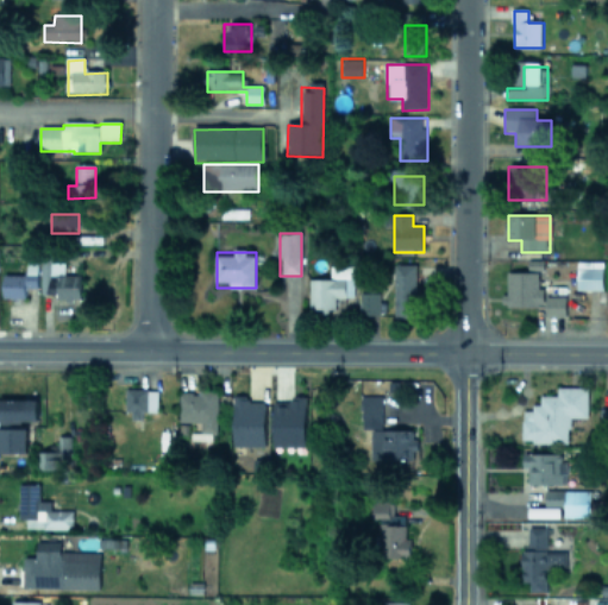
[(602,291),(602,263),(580,263),(580,291),(602,291)]
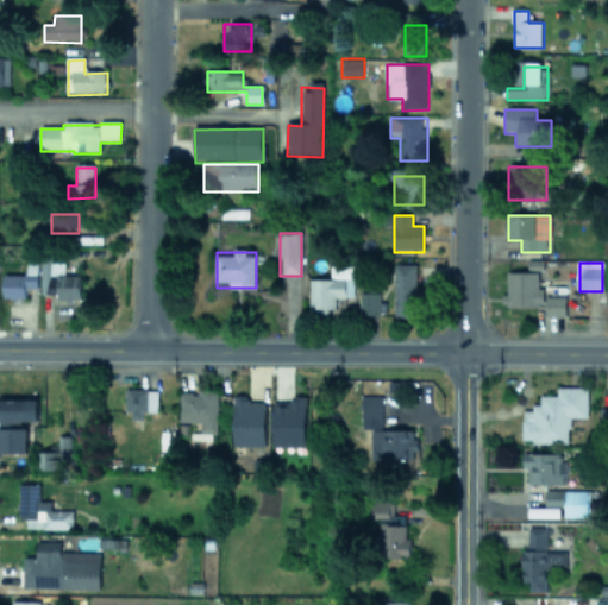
[(26,301),(26,290),(38,290),(38,265),(26,264),(26,277),(4,277),(4,300),(26,301)]
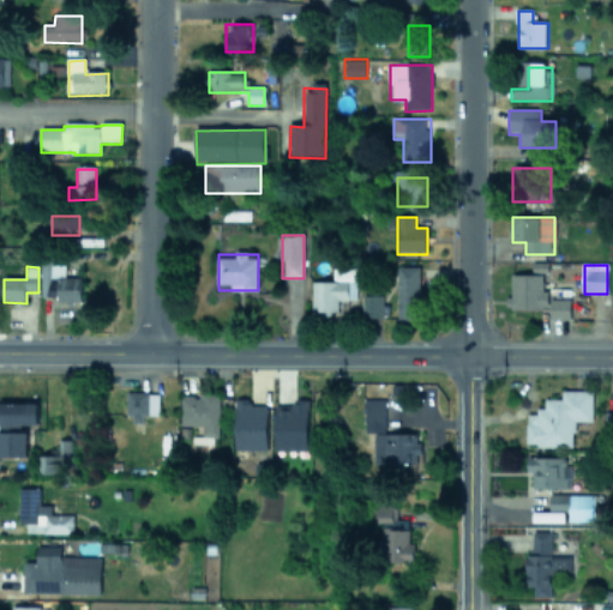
[(82,279),(65,279),(65,266),(41,266),(42,299),(58,299),(58,305),(82,305),(82,279)]
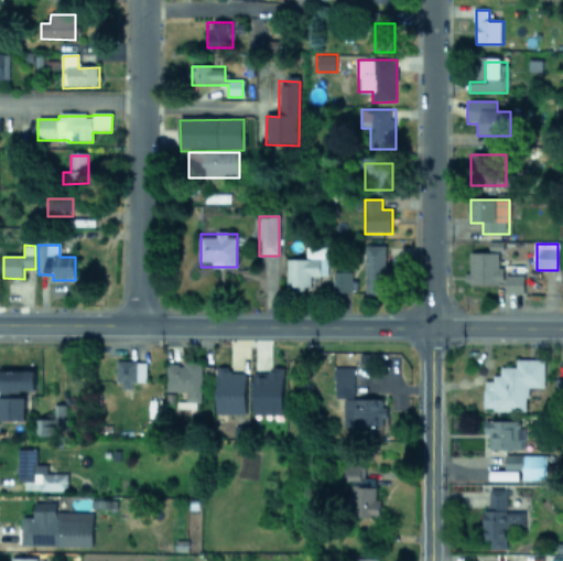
[(388,247),(366,247),(366,295),(388,295),(388,247)]
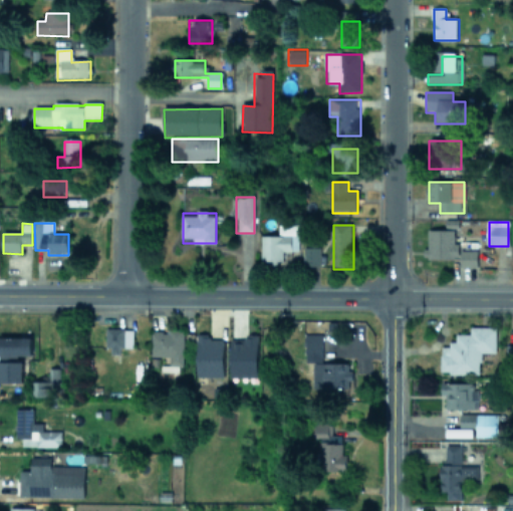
[(298,226),(279,226),(279,236),(261,236),(261,263),(282,263),(282,252),(298,252),(298,226)]
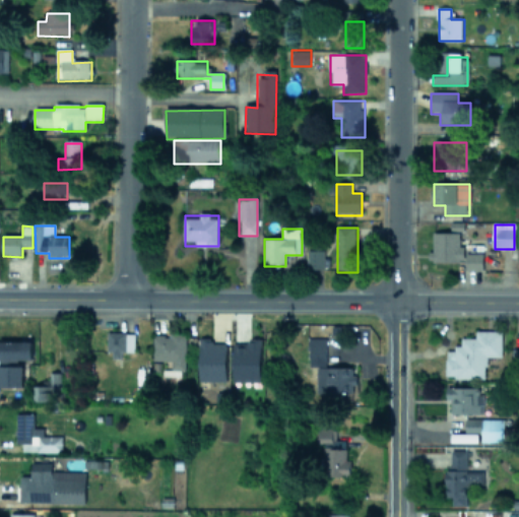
[(481,269),(481,255),(461,255),(461,245),(435,245),(435,269),(481,269)]
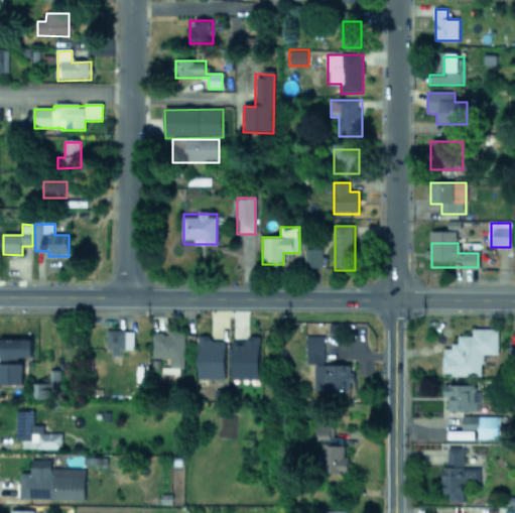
[(322,250),(305,250),(305,268),(322,268),(322,250)]
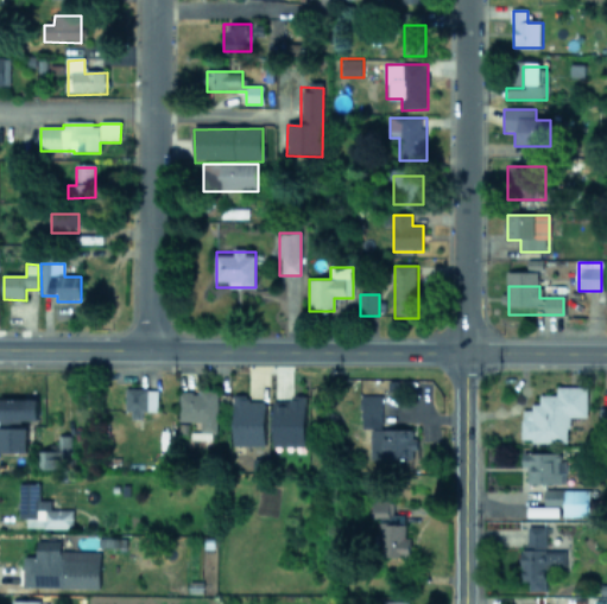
[(568,444),(568,420),(587,420),(587,389),(557,389),(557,398),(539,398),(539,409),(522,409),(522,444),(568,444)]
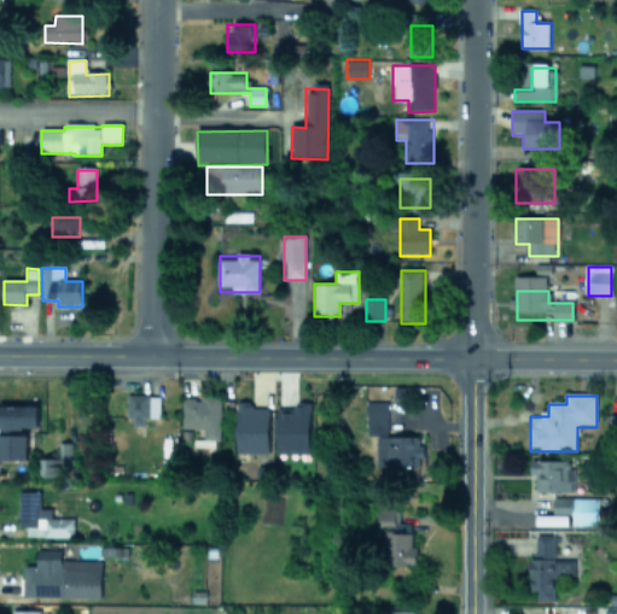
[(161,421),(161,398),(128,397),(127,420),(134,420),(134,428),(144,428),(144,420),(161,421)]
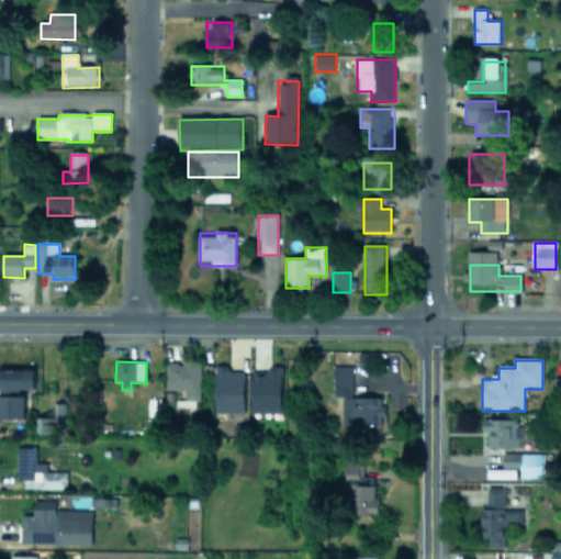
[(166,364),(165,392),(178,392),(178,409),(200,409),(200,365),(166,364)]
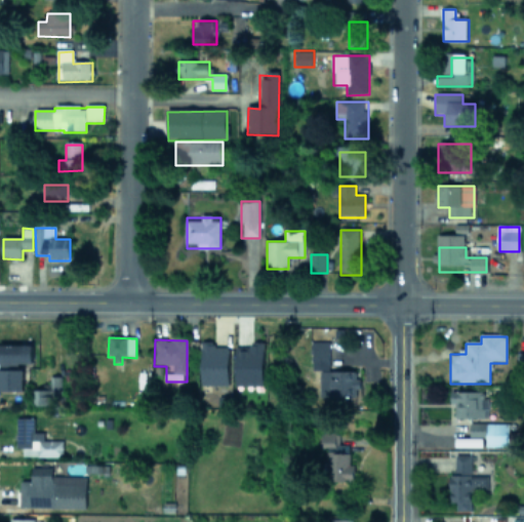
[(230,349),(214,349),(214,344),(202,344),(201,387),(229,388),(230,349)]
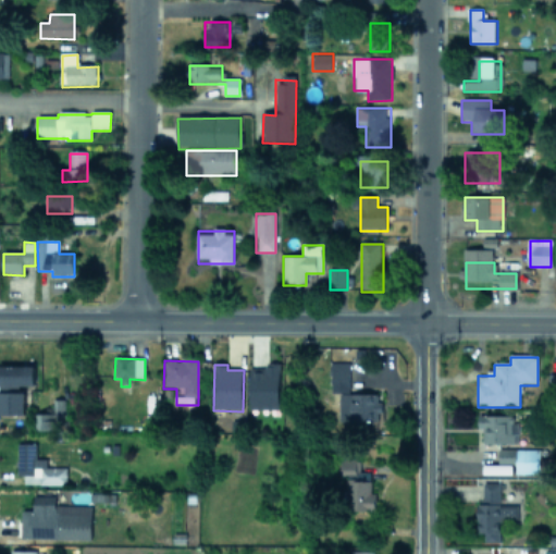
[(249,411),(279,411),(280,366),(267,365),(267,370),(250,370),(249,411)]
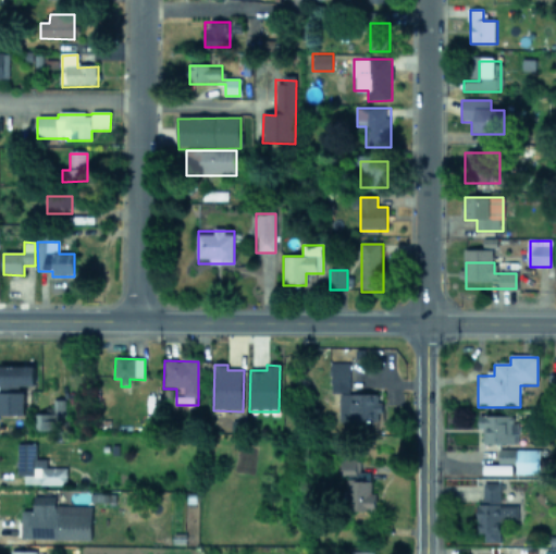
[(35,368),(0,367),(0,386),(35,388),(35,368)]
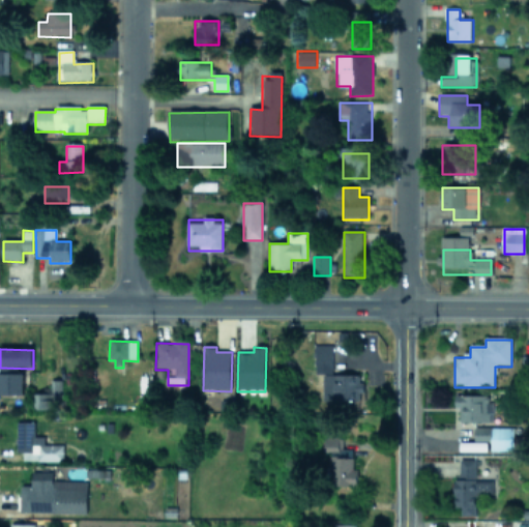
[(317,372),(333,372),(332,353),(316,354),(317,372)]
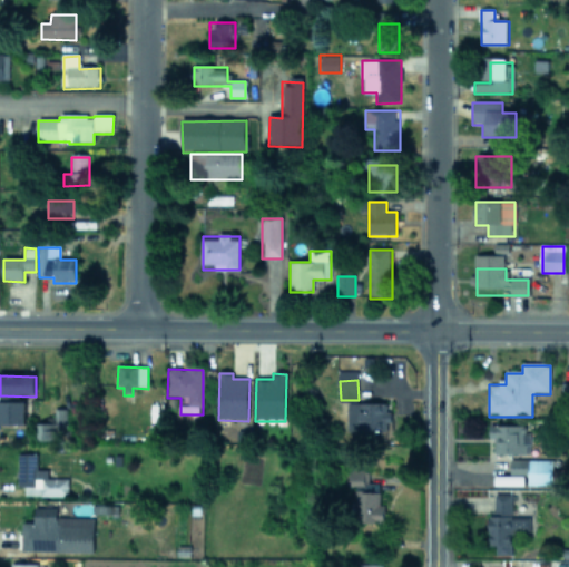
[(0,426),(26,427),(26,403),(0,402),(0,426)]
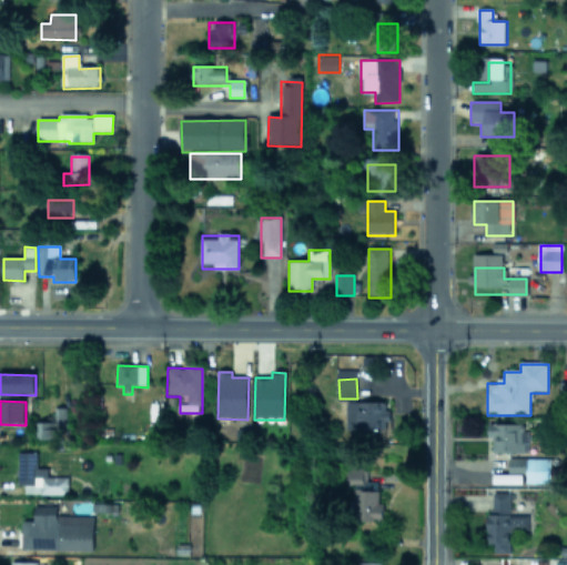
[(346,432),(387,432),(388,404),(346,403),(346,432)]
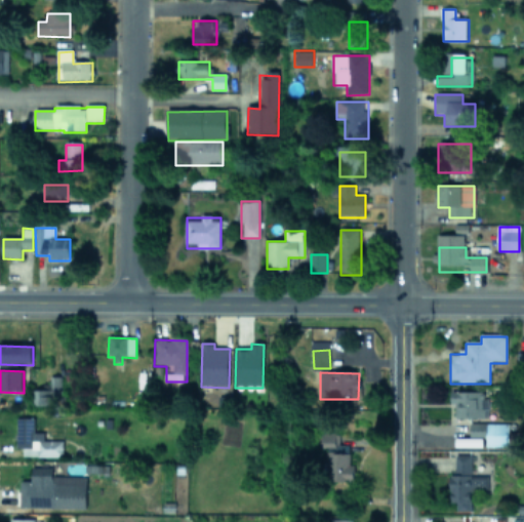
[(35,406),(51,406),(51,393),(35,394),(35,406)]
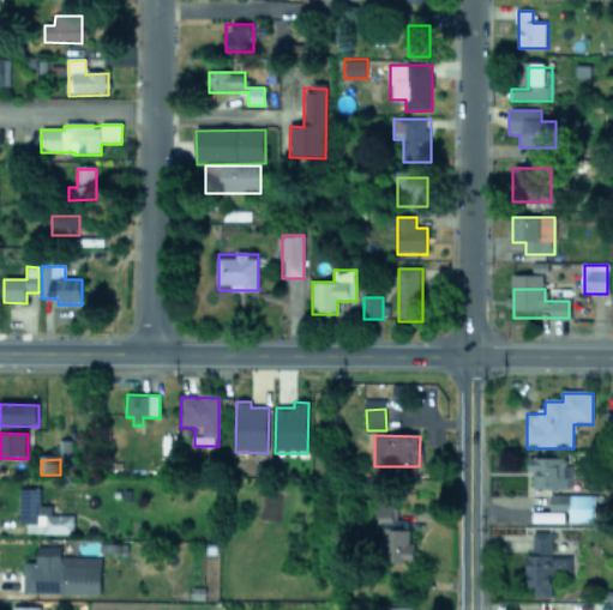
[(570,490),(571,459),(528,459),(528,473),(533,473),(533,490),(570,490)]
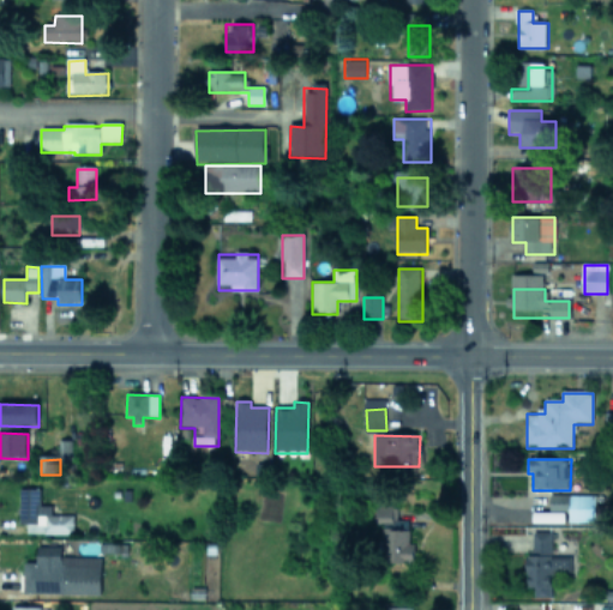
[(73,517),(52,517),(52,507),(40,507),(40,490),(20,490),(20,525),(26,525),(26,536),(73,536),(73,517)]
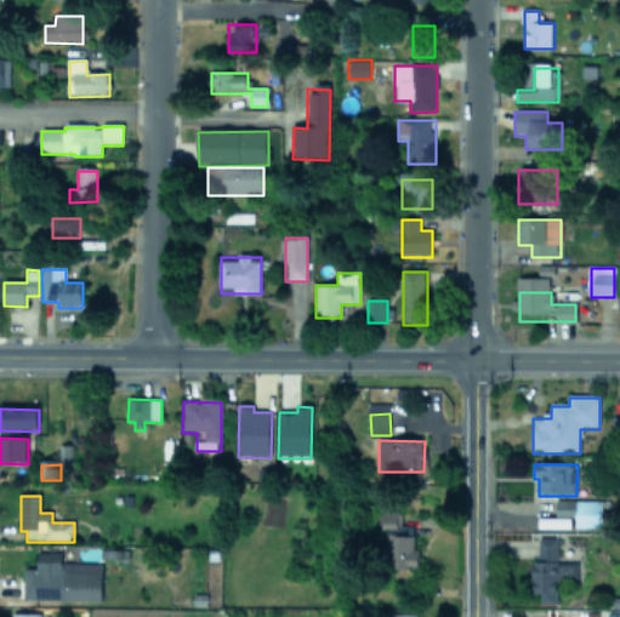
[(602,530),(602,502),(556,502),(557,518),(576,518),(576,530),(602,530)]
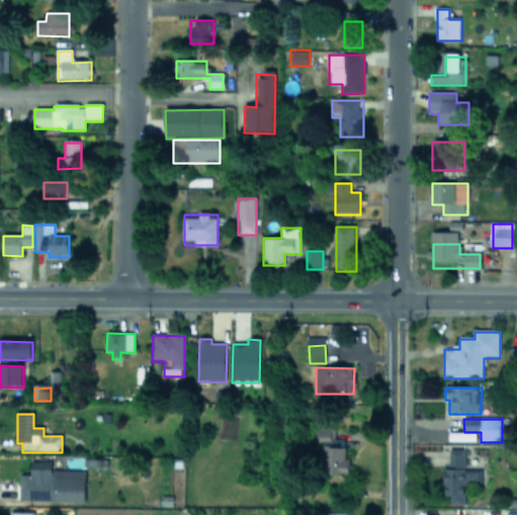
[(345,440),(332,440),(332,428),(317,428),(317,445),(323,445),(324,482),(349,482),(349,459),(345,459),(345,440)]
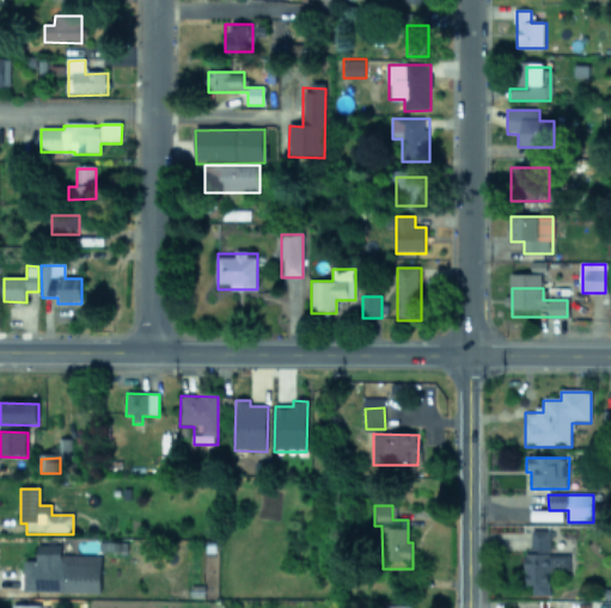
[(550,533),(532,533),(531,556),(525,556),(525,587),(532,587),(532,597),(549,597),(550,572),(568,572),(568,557),(550,557),(550,533)]
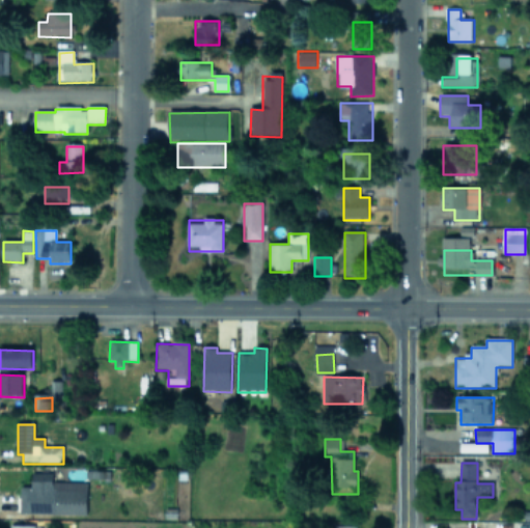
[(87,517),(88,484),(53,483),(53,475),(32,474),(32,489),(22,489),(21,516),(87,517)]
